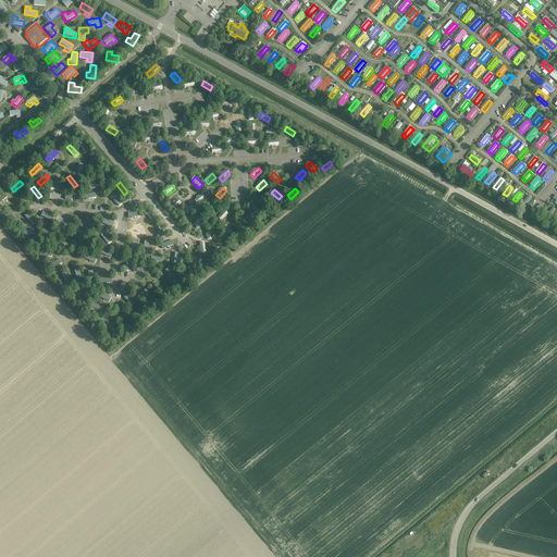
[(269,197),(265,194),(258,201),(262,205),(269,197)]
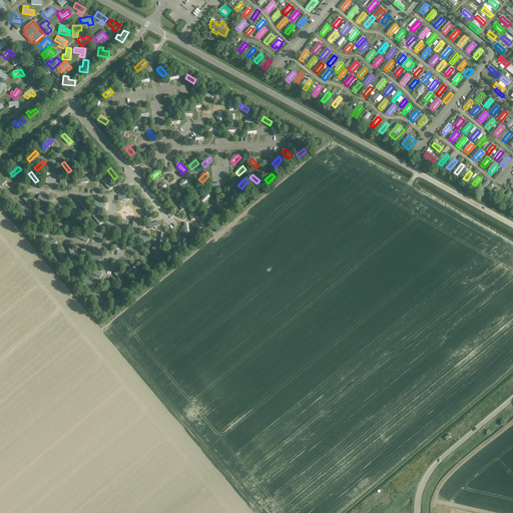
[(112,188),(105,179),(102,182),(109,190),(112,188)]
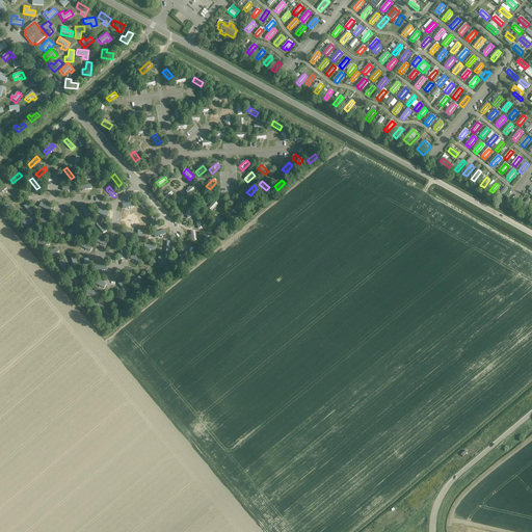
[(196,190),(193,186),(185,192),(188,196),(196,190)]
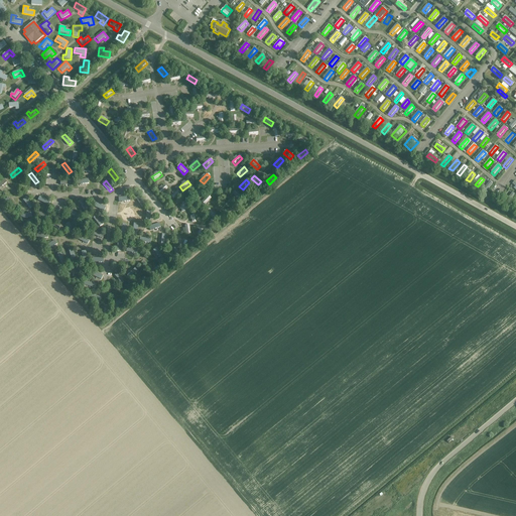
[(493,184),(490,182),(483,190),(486,192),(493,184)]
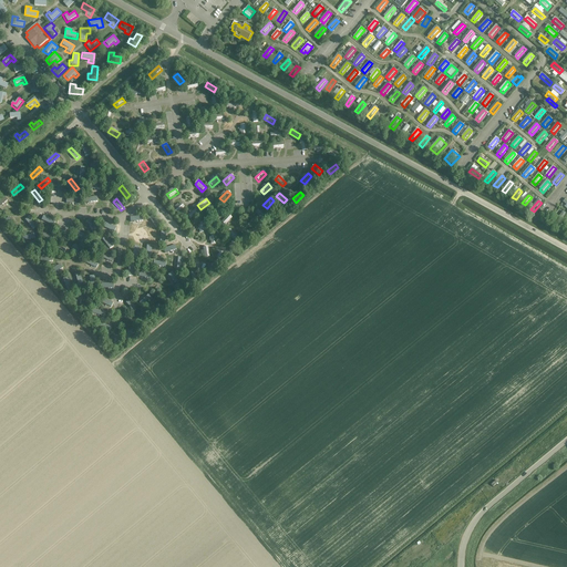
[(184,208),(181,204),(173,210),(176,215),(184,208)]
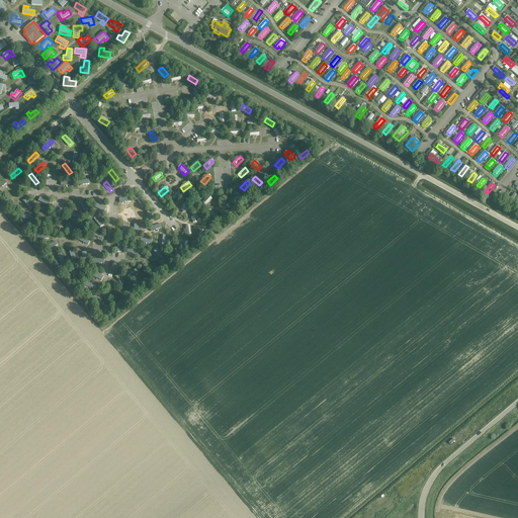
[(204,193),(201,189),(195,196),(198,199),(204,193)]
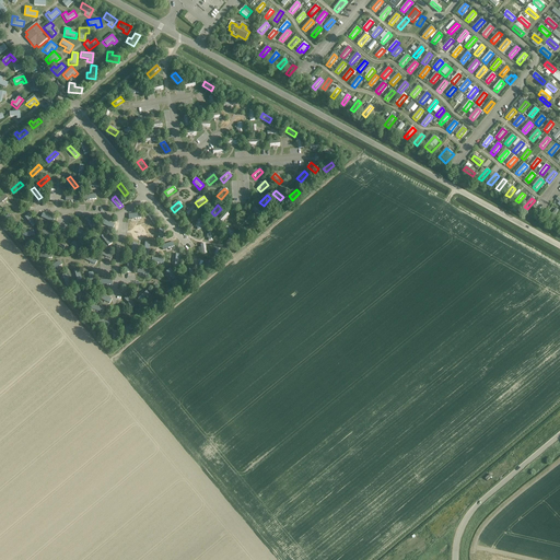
[(196,210),(193,207),(185,213),(188,217),(196,210)]
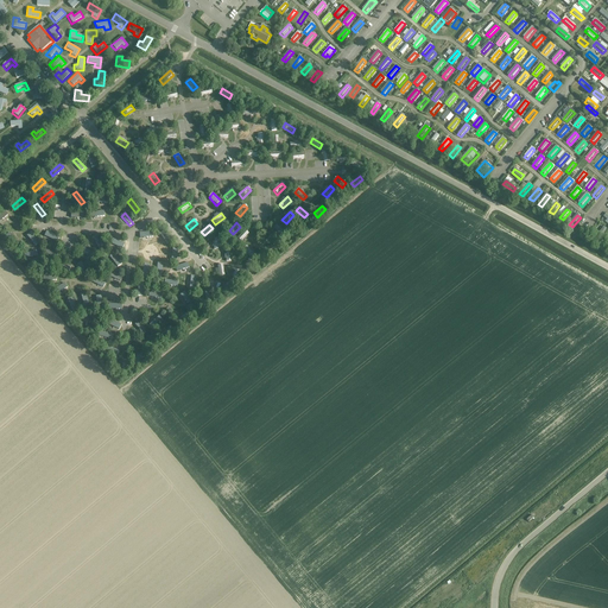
[(286,233),(278,225),(274,228),(282,236),(286,233)]
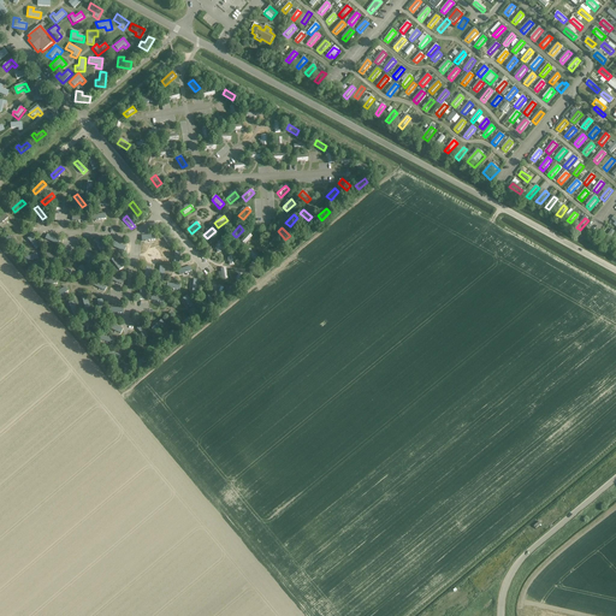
[(615,234),(612,231),(605,240),(609,242),(615,234)]
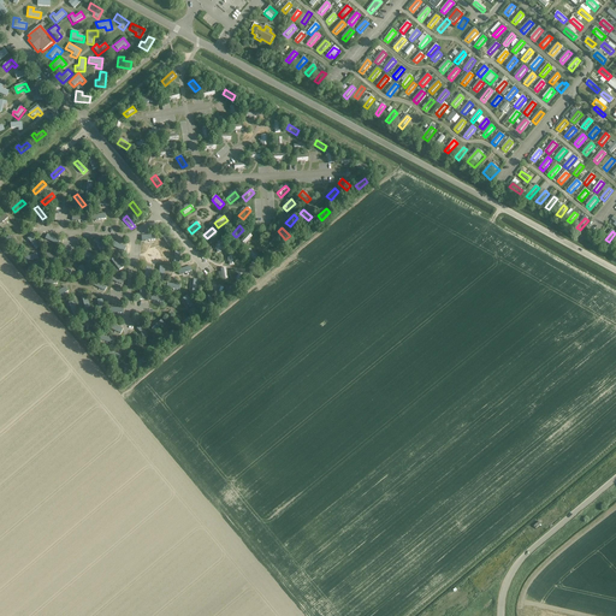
[(173,244),(165,234),(161,236),(170,247),(173,244)]
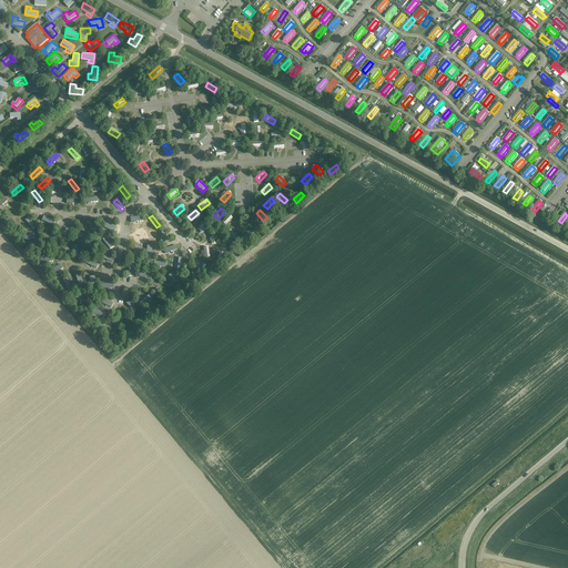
[(232,220),(229,215),(221,223),(225,226),(232,220)]
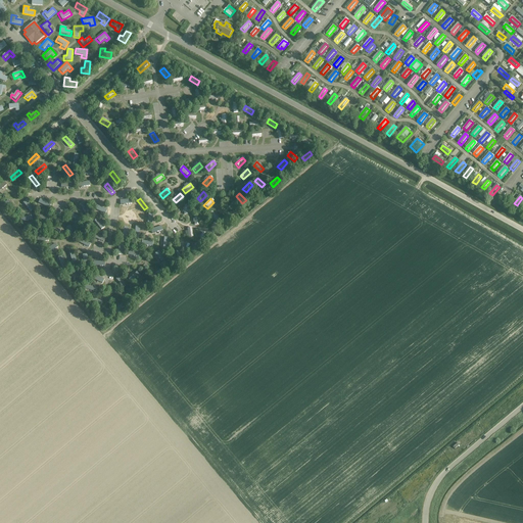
[(4,203),(12,211),(15,209),(7,200),(4,203)]
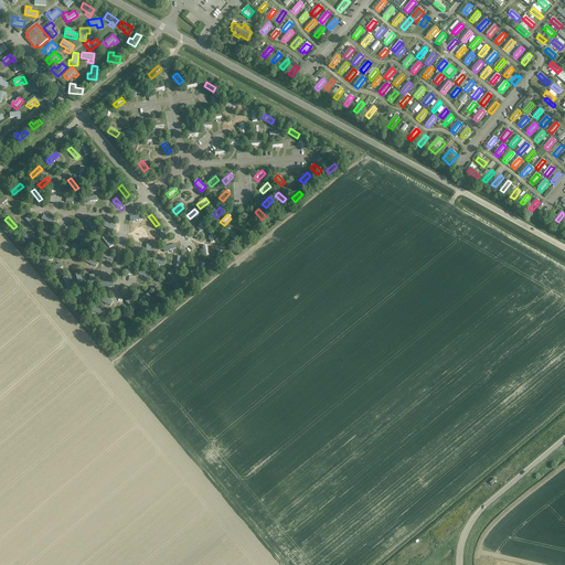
[(36,226),(29,216),(25,219),(33,228),(36,226)]
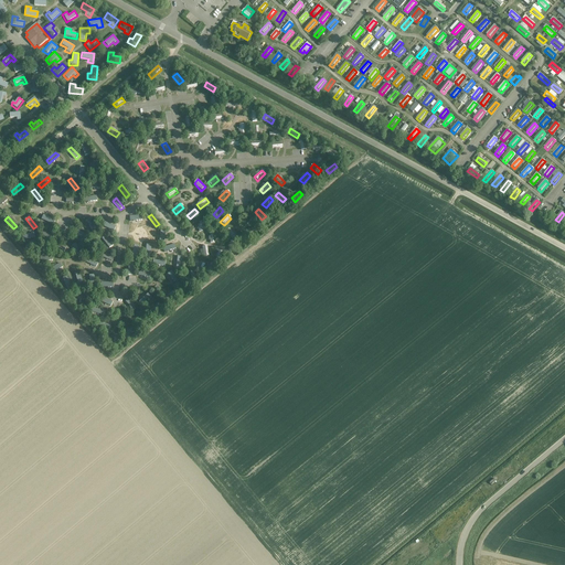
[(96,230),(91,219),(86,221),(93,232),(96,230)]
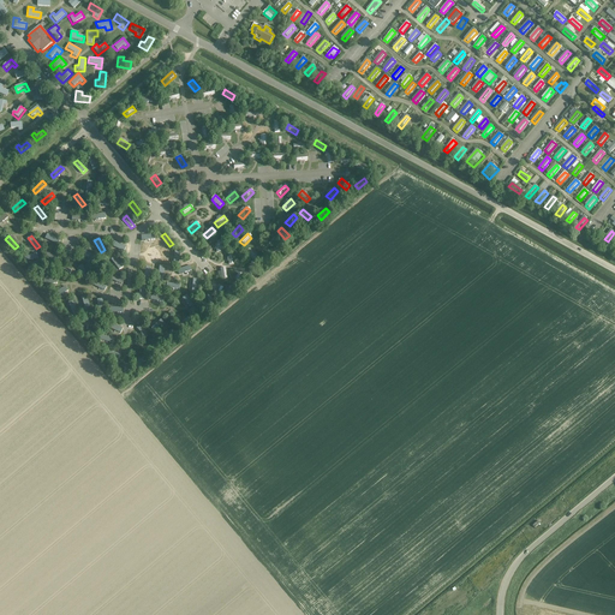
[(125,248),(113,242),(111,246),(124,252),(125,248)]
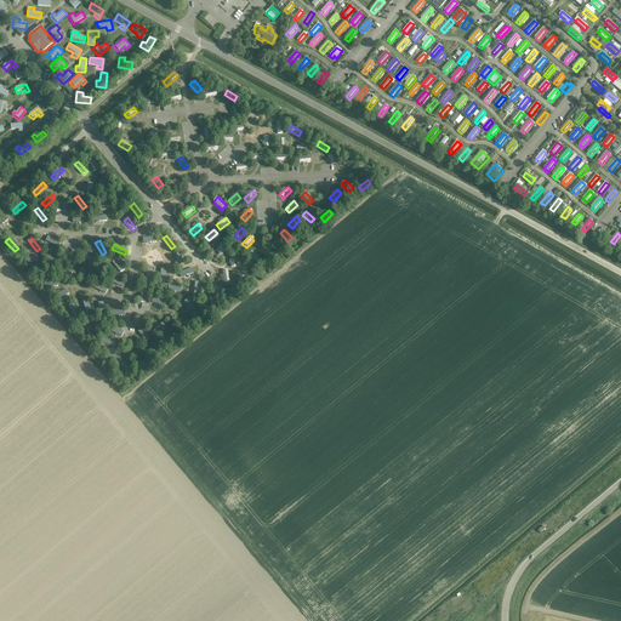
[(281,250),(271,257),(274,262),(284,256),(281,250)]
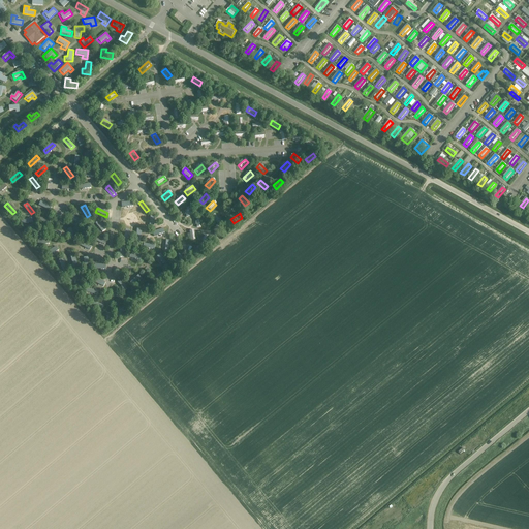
[(80,219),(69,215),(68,218),(79,223),(80,219)]
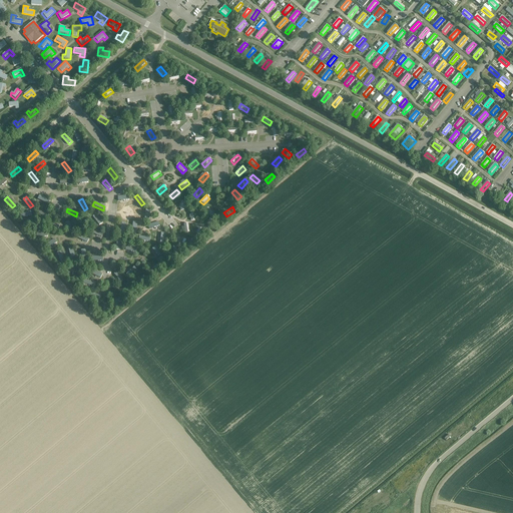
[(214,215),(208,208),(204,211),(210,218),(214,215)]
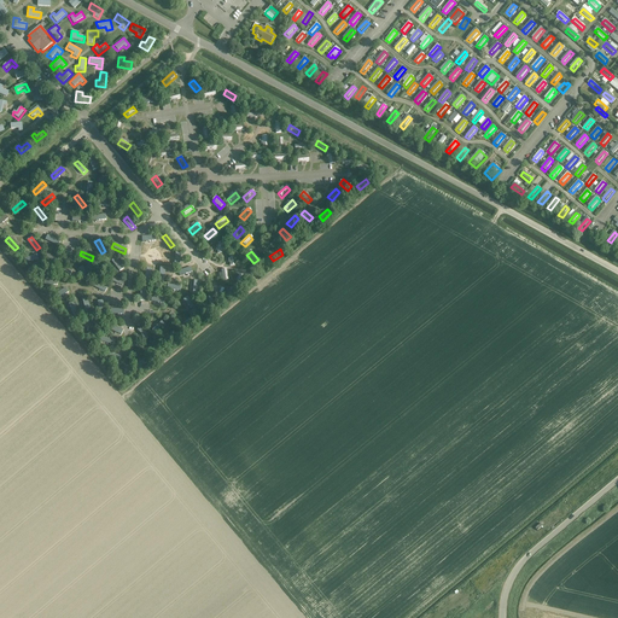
[(123,269),(116,258),(112,261),(120,272),(123,269)]
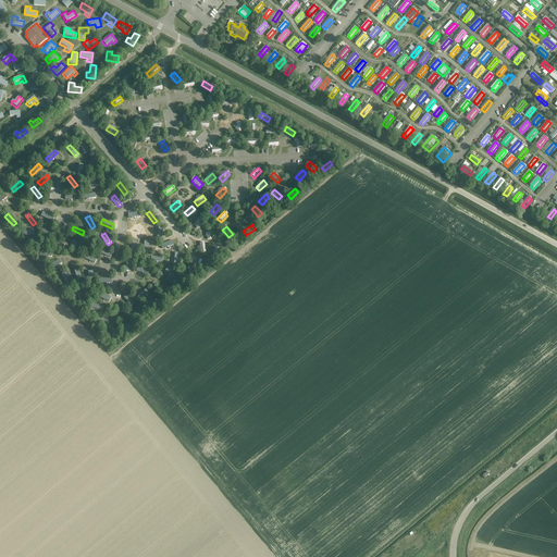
[(64,245),(53,240),(52,244),(63,249),(64,245)]
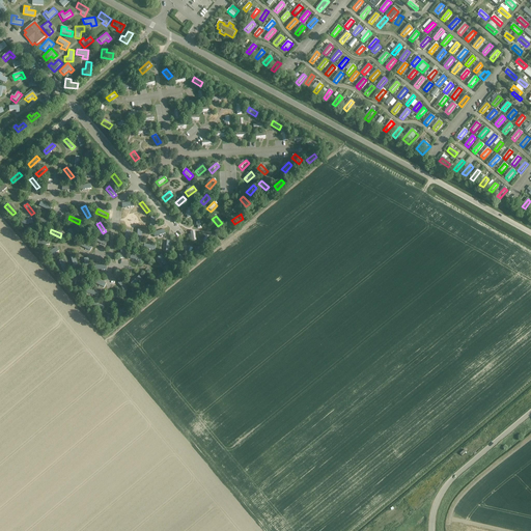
[(78,238),(71,229),(67,231),(75,241),(78,238)]
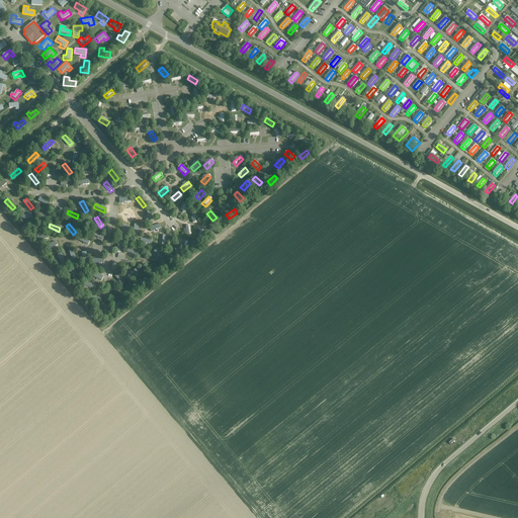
[(104,236),(94,231),(92,235),(103,239),(104,236)]
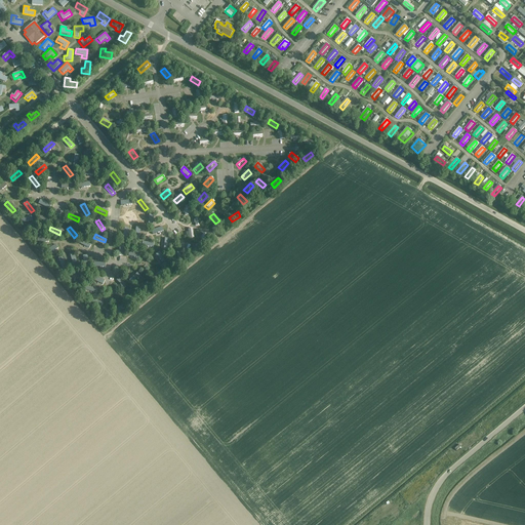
[(91,244),(81,239),(79,243),(89,248),(91,244)]
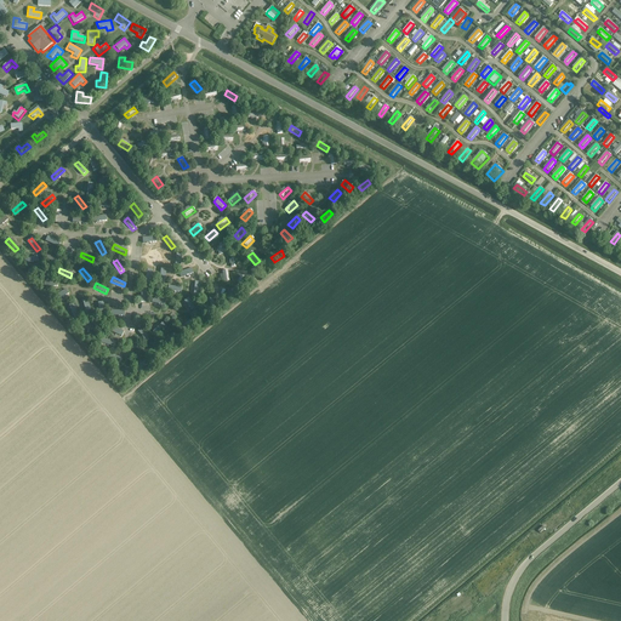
[(67,290),(53,296),(56,301),(68,295),(67,290)]
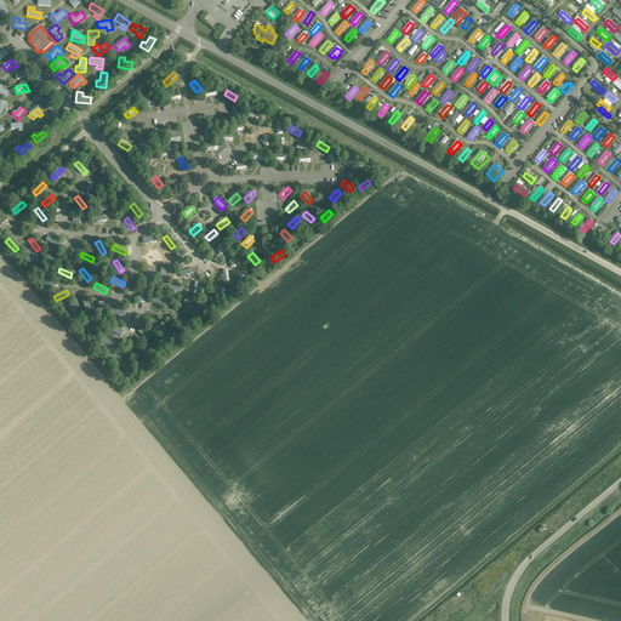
[(184,301),(193,311),(197,308),(188,297),(184,301)]
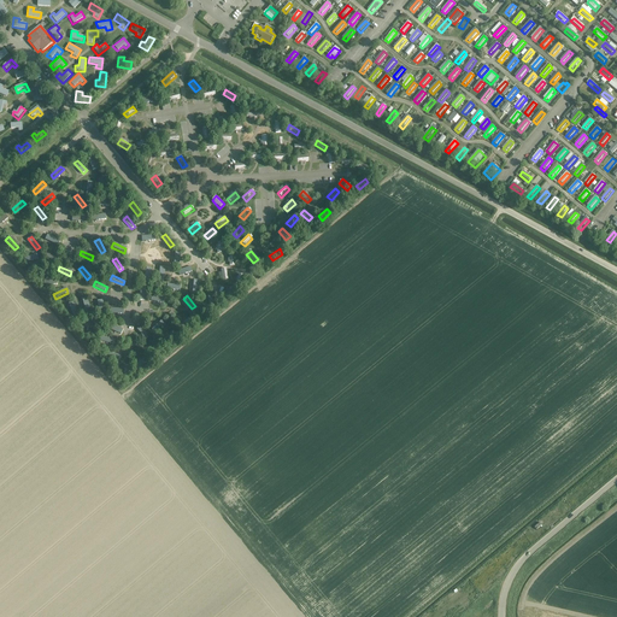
[(189,317),(178,325),(182,329),(192,321),(189,317)]
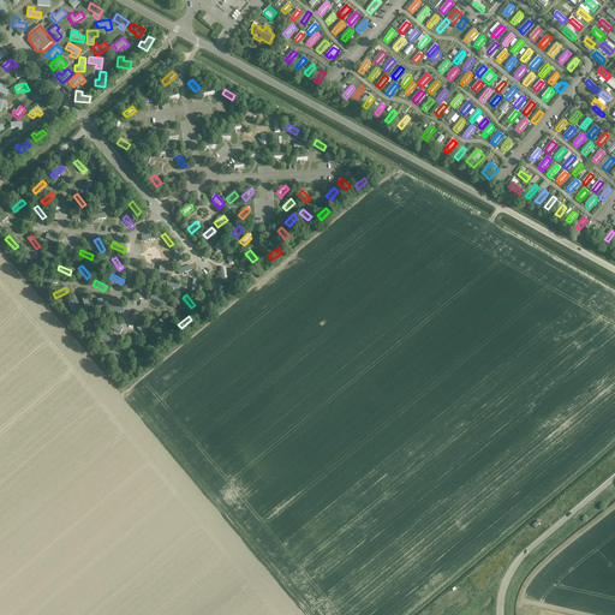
[(161,320),(150,328),(154,332),(165,323),(161,320)]
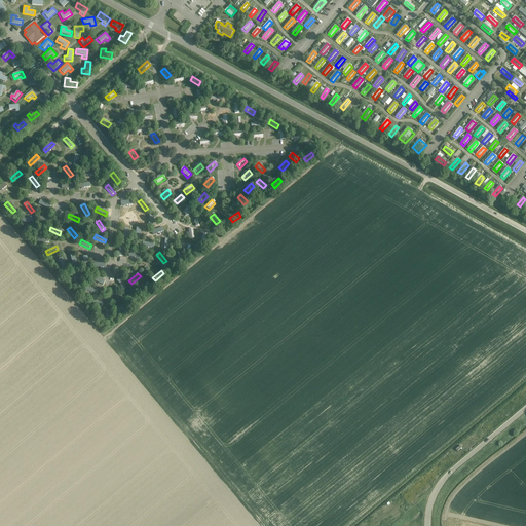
[(105,282),(95,276),(92,279),(103,285),(105,282)]
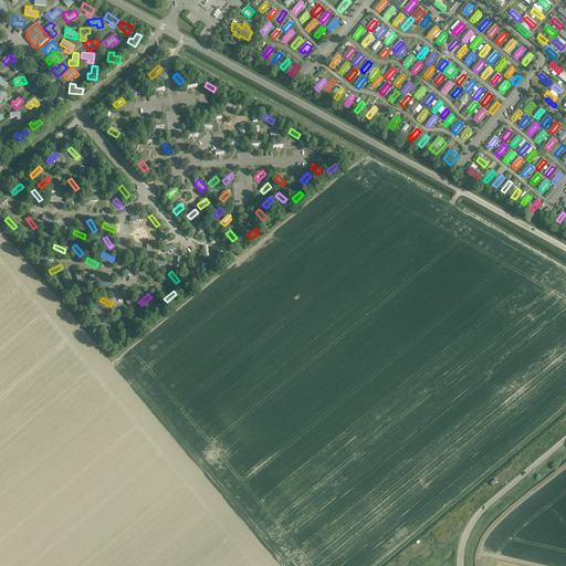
[(137,308),(129,299),(125,302),(133,312),(137,308)]
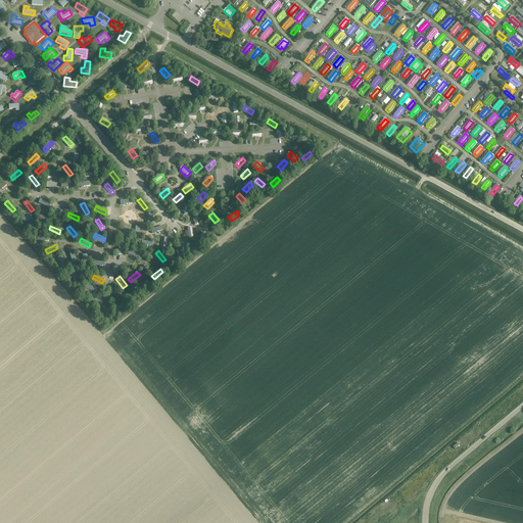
[(147,280),(139,288),(141,291),(150,283),(147,280)]
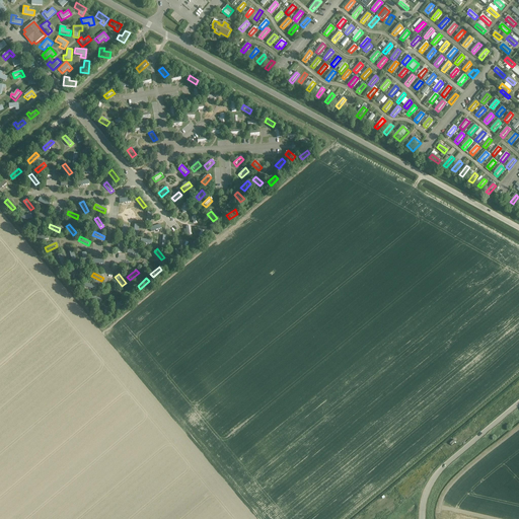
[(122,300),(114,308),(116,311),(125,303),(122,300)]
